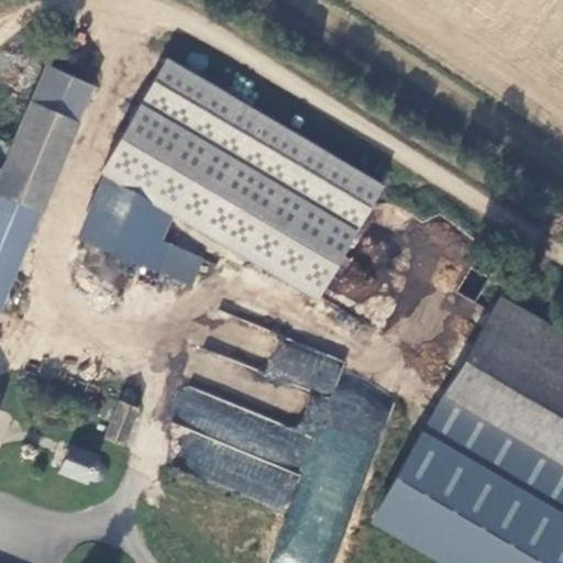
[(386,185),(164,53),(96,169),(105,175),(172,214),(319,299),(386,185)]
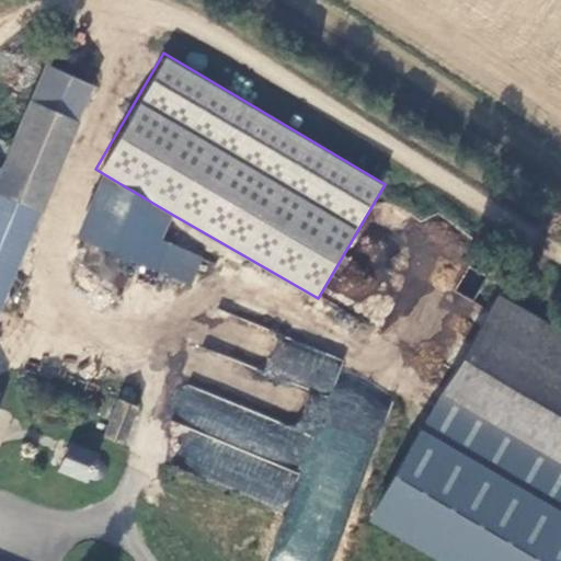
[(49,61),(33,95),(82,119),(99,83),(49,61)]
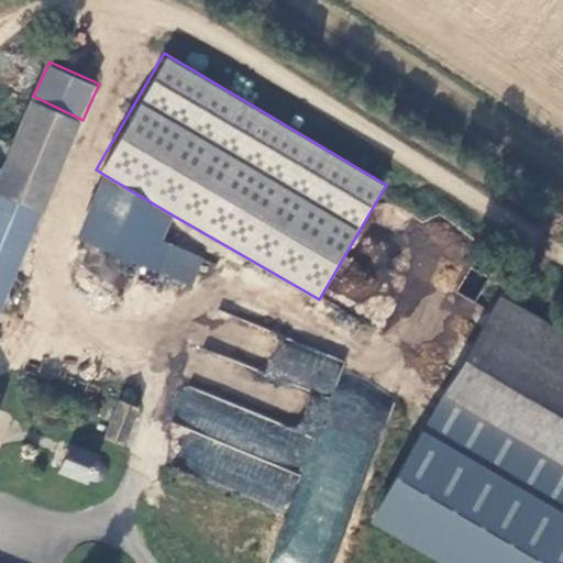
[(0,170),(0,268),(17,275),(44,210),(83,120),(33,96),(2,165),(0,170)]
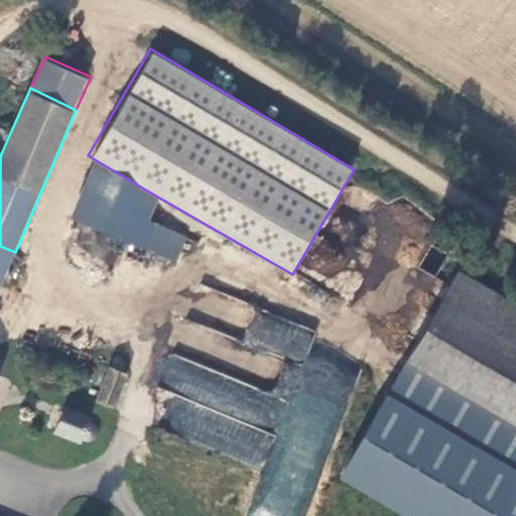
[(157,197),(96,160),(71,219),(175,260),(185,236),(149,218),(157,197)]
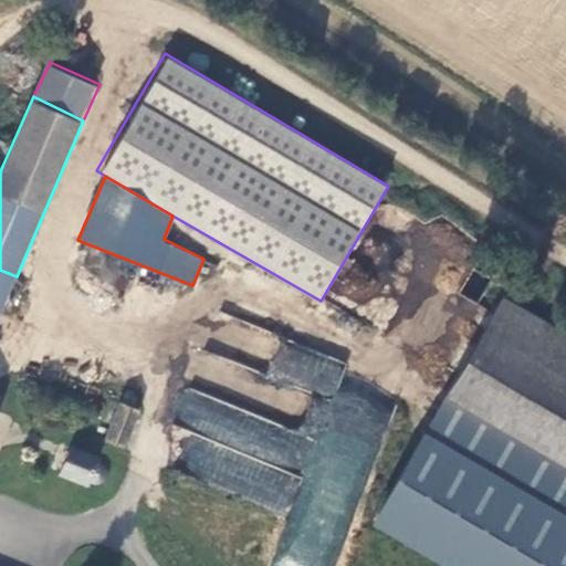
[(0,313),(17,276),(0,270),(0,313)]
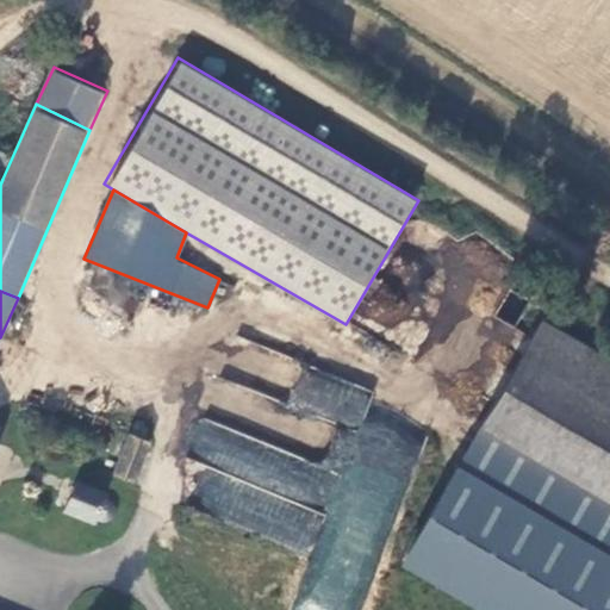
[(609,356),(541,318),(479,427),(609,500),(609,356)]
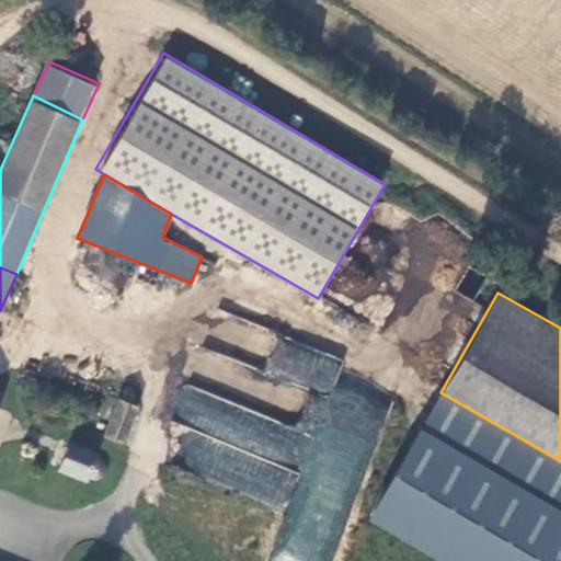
[(300,560),(332,560),(388,402),(335,385),(344,359),(276,335),(263,373),(310,389),(297,425),(181,386),(169,420),(186,426),(172,469),(283,507),(288,491),(308,497),(307,502),(313,504),(302,535),(299,534),(292,558),(300,560)]
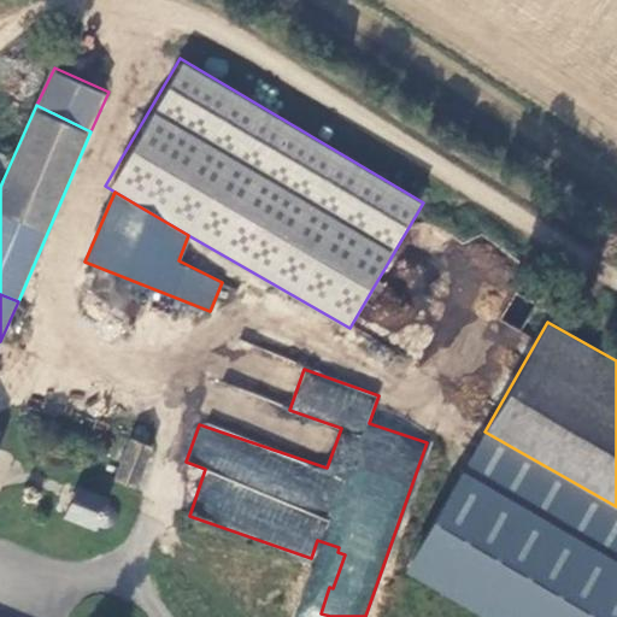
[(136,489),(154,446),(131,436),(113,480),(136,489)]
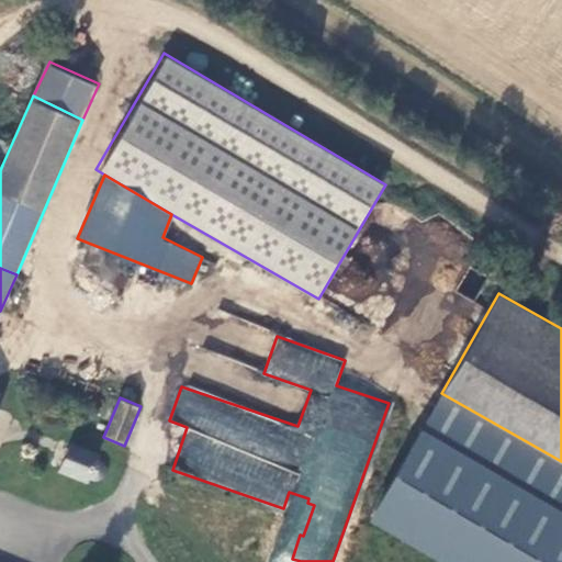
[(104,452),(71,441),(60,472),(92,484),(94,478),(99,479),(104,479),(108,475),(109,471),(109,467),(105,462),(101,461),(104,452)]
